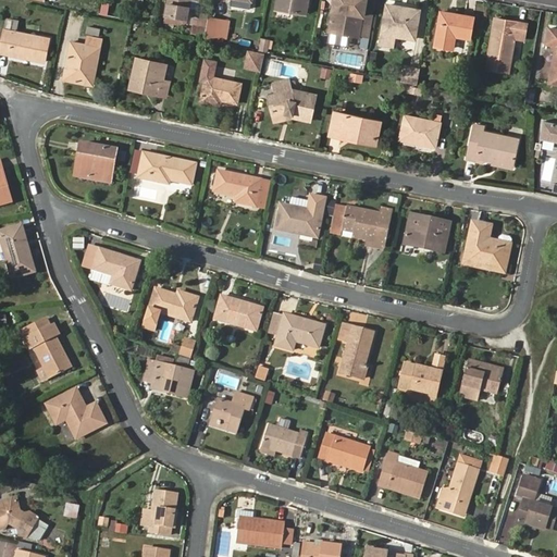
[(168,0),(165,14),(187,19),(190,0),(168,0)]
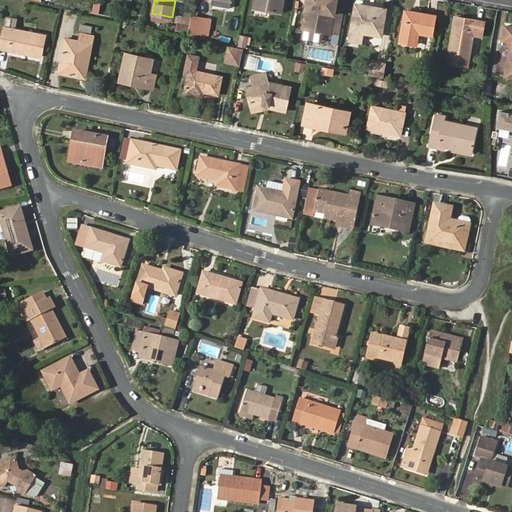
[(281,13),(283,0),(254,0),(253,7),(281,13)]
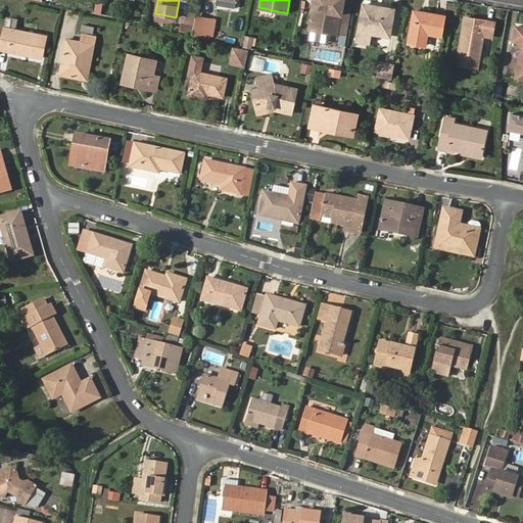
[(342,0),(314,0),(313,10),(320,11),(316,32),(329,34),(334,16),(334,14),(340,15),(342,0)]
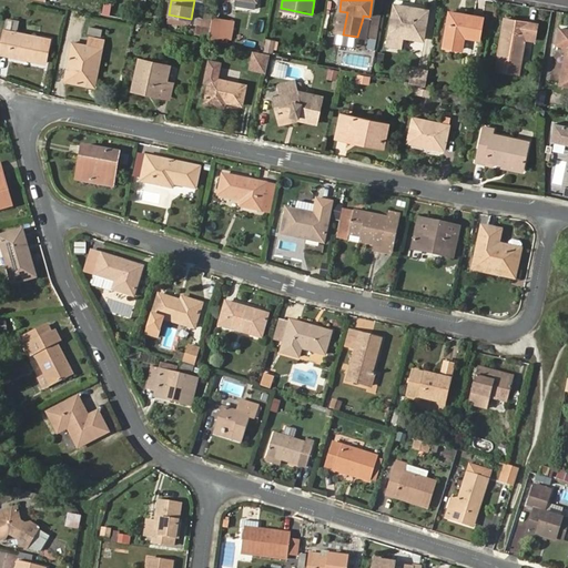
[(423,40),(428,11),(394,4),(386,44),(401,47),(402,36),(423,40)]
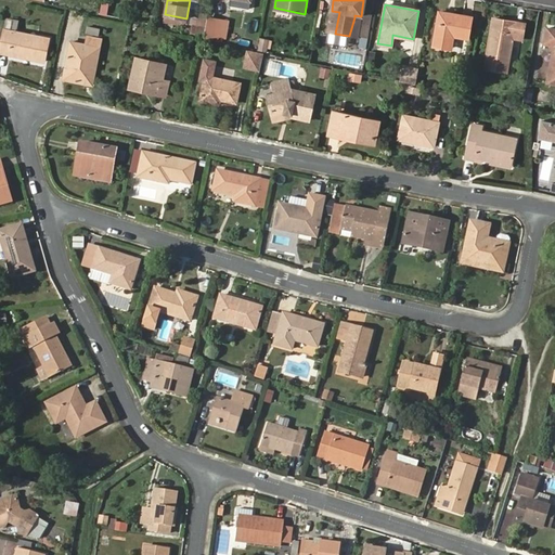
[(467,38),(470,17),(439,11),(434,46),(449,48),(451,36),(467,38)]
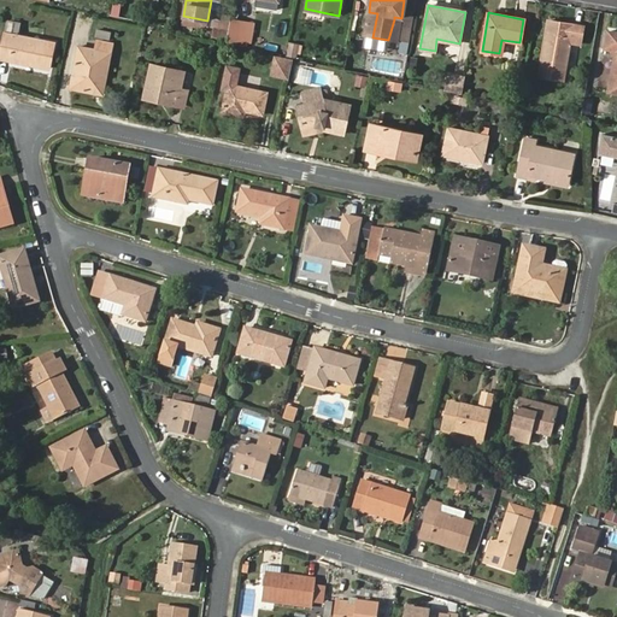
[(206,29),(207,21),(183,16),(182,24),(206,29)]
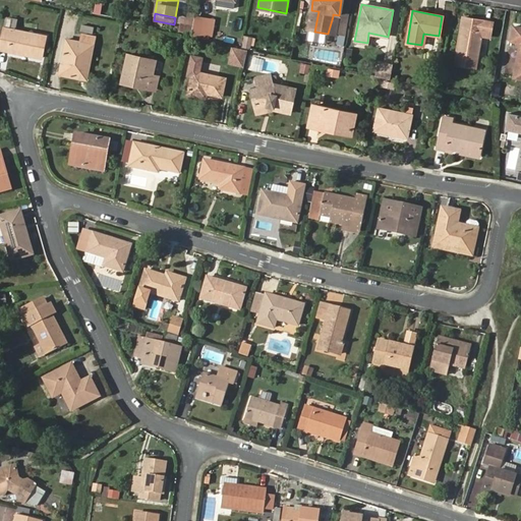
[(333,16),(328,34),(334,35),(339,15),(333,14),(333,16)]
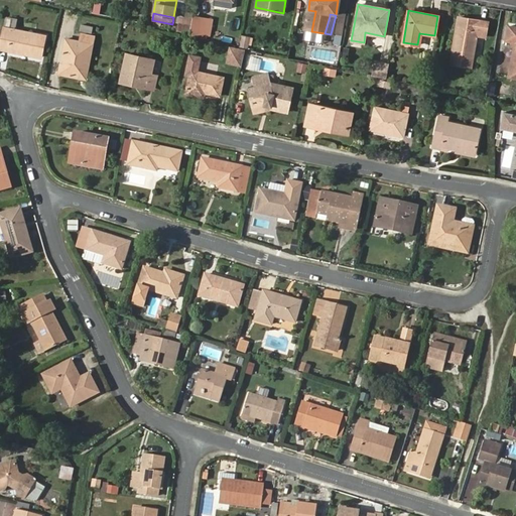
[(3,27),(0,42),(0,47),(40,57),(45,36),(15,29),(17,20),(7,18),(5,27),(3,27)]
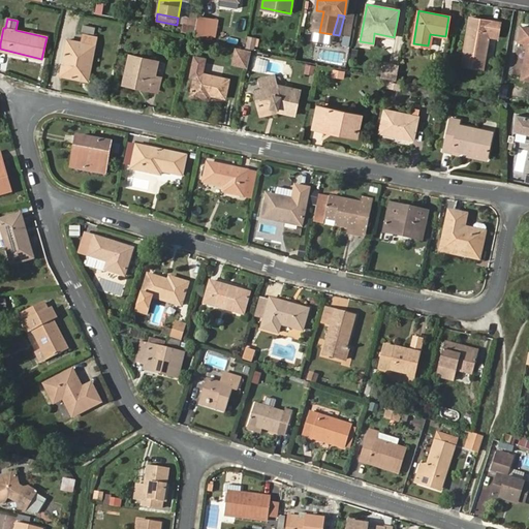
[(95,34),(97,21),(86,19),(83,31),(95,34)]
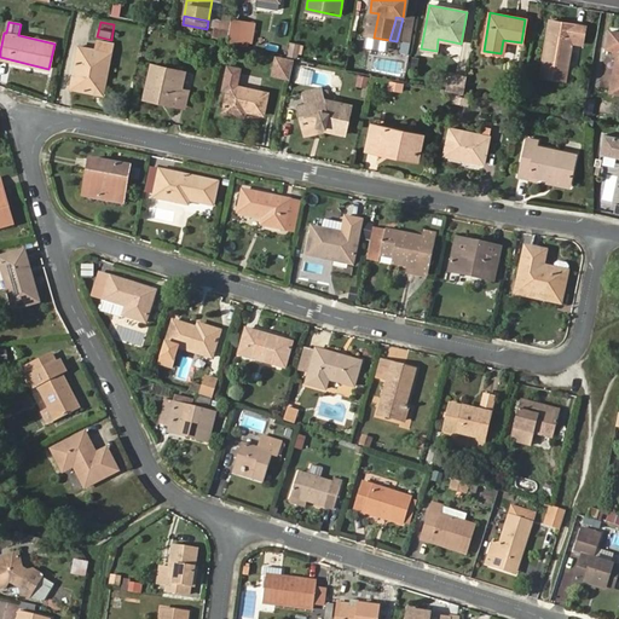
[(229,41),(239,42),(242,23),(232,22),(229,41)]
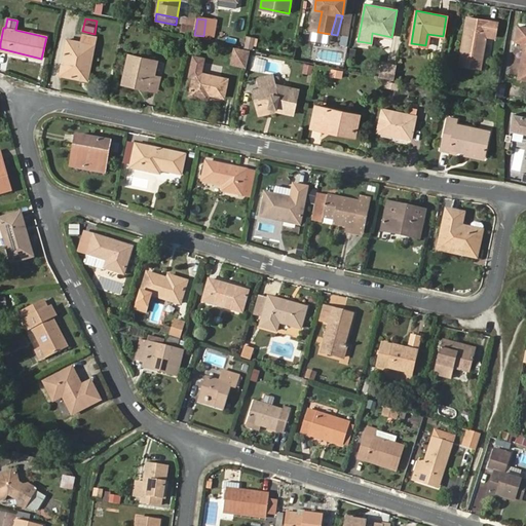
[(467,19),(460,55),(458,65),(480,69),(482,59),(486,36),(494,37),(496,24),(467,19)]
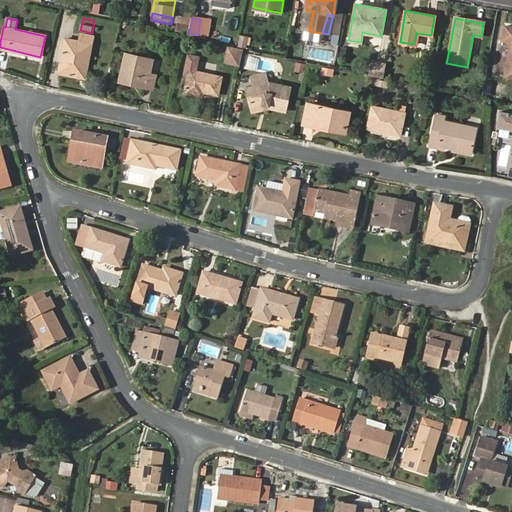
[(209,37),(212,22),(200,19),(198,35),(209,37)]
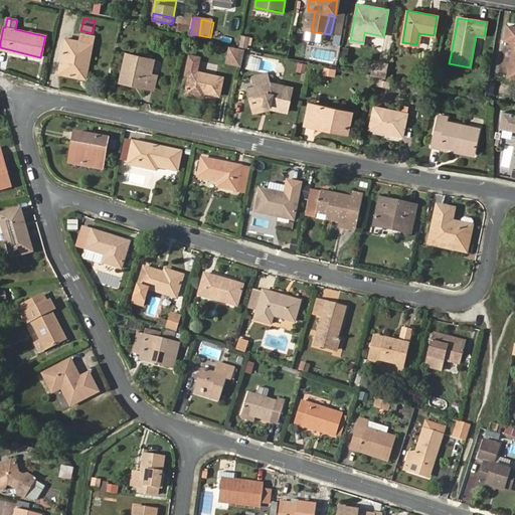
[(505,40),(514,42),(508,75),(514,76),(514,28),(507,27),(505,40)]
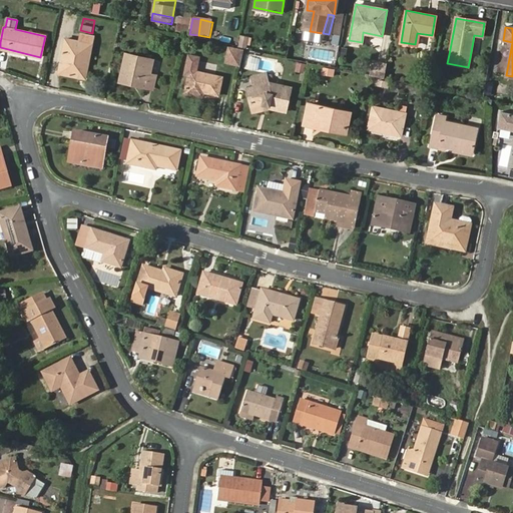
[(80,61),(88,63),(93,36),(81,33),(79,40),(66,38),(58,72),(77,76),(80,61)]
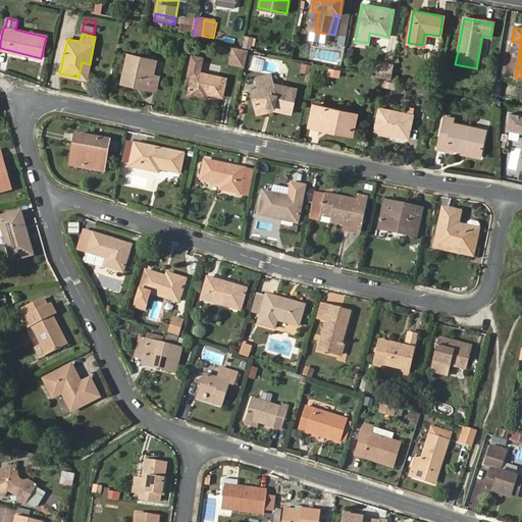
[(251,50),(254,38),(246,36),(244,48),(251,50)]
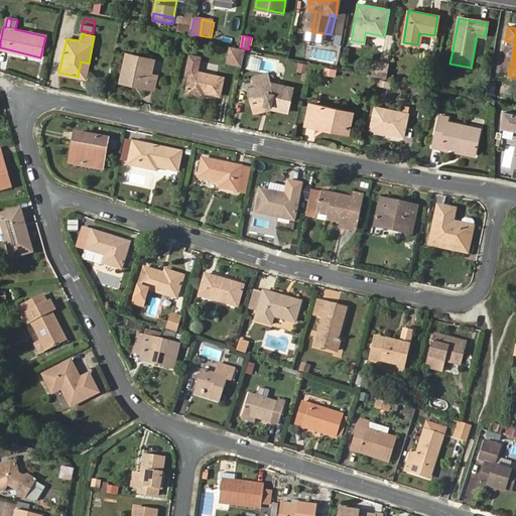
[(241,65),(244,49),(230,46),(227,60),(241,65)]
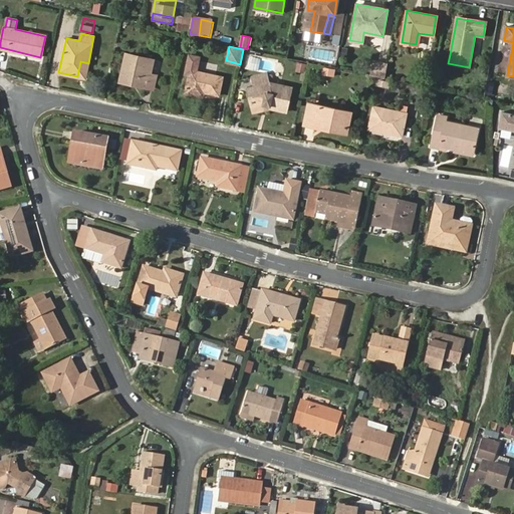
[(326,61),(326,58),(333,58),(334,50),(312,48),(311,59),(326,61)]
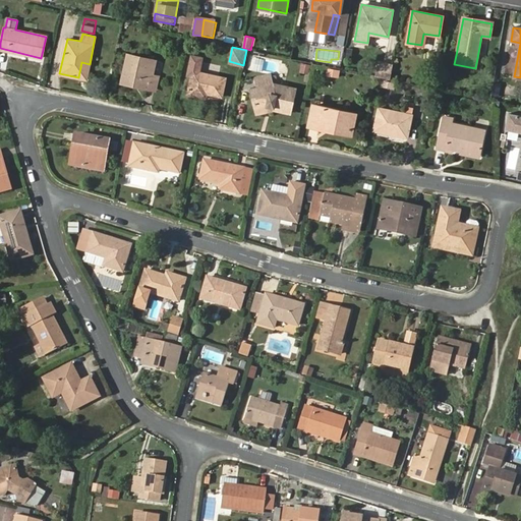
[(150,74),(153,59),(127,54),(122,78),(136,81),(135,85),(156,91),(159,76),(153,75),(150,74)]
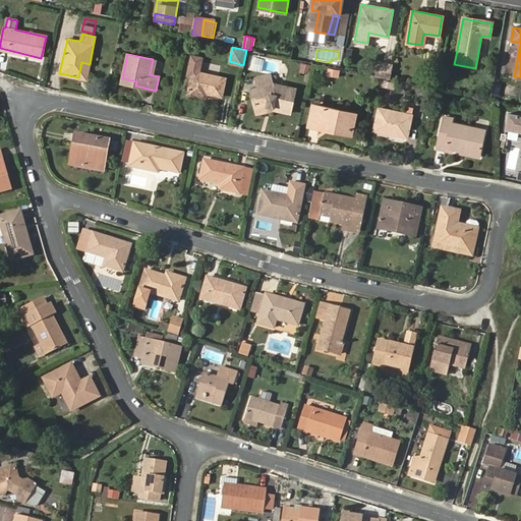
[(85,78),(90,64),(81,62),(78,77),(85,78)]
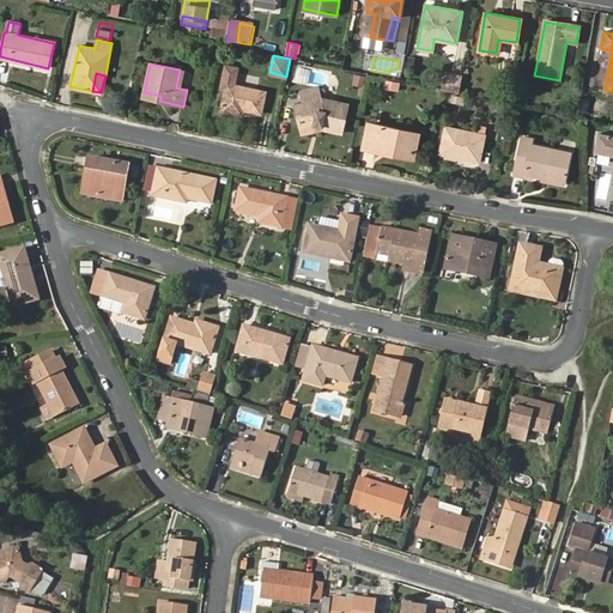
[(364,76),(356,74),(354,83),(363,85),(364,76)]
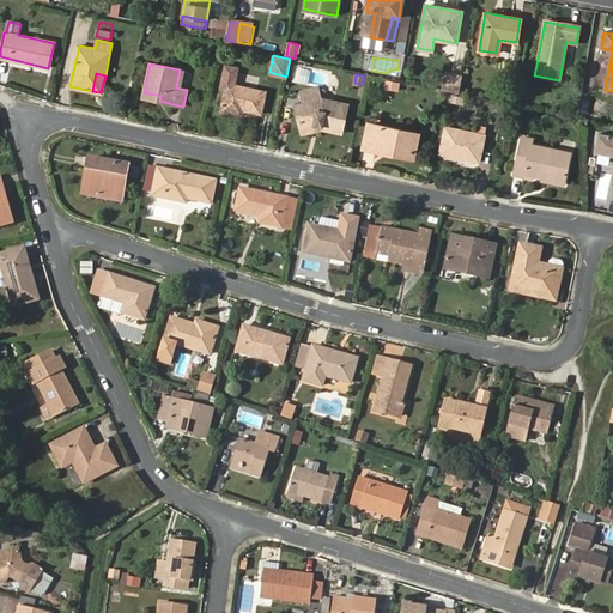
[(443,74),(441,89),(459,92),(461,78),(443,74)]
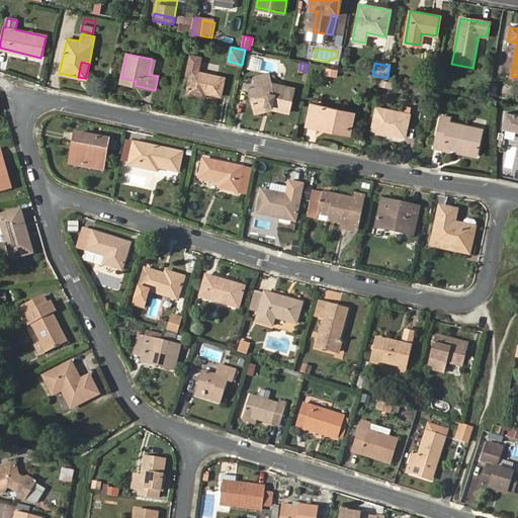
[(324,75),(337,77),(338,69),(325,67),(324,75)]
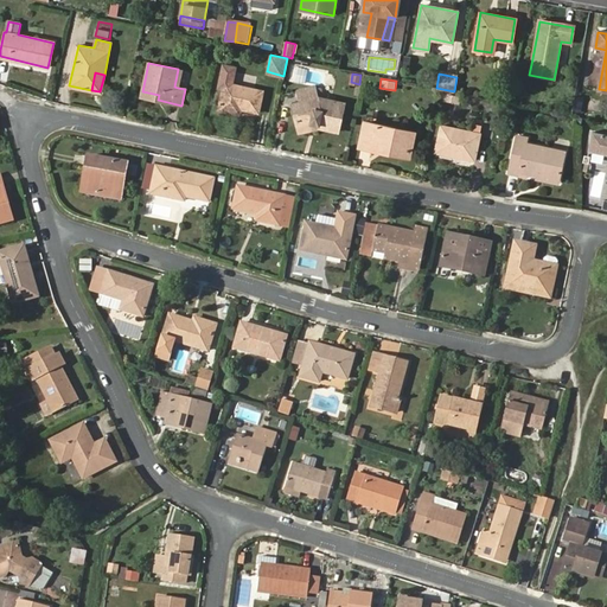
[(224,82),(218,109),(240,114),(241,108),(257,112),(263,90),(224,82)]
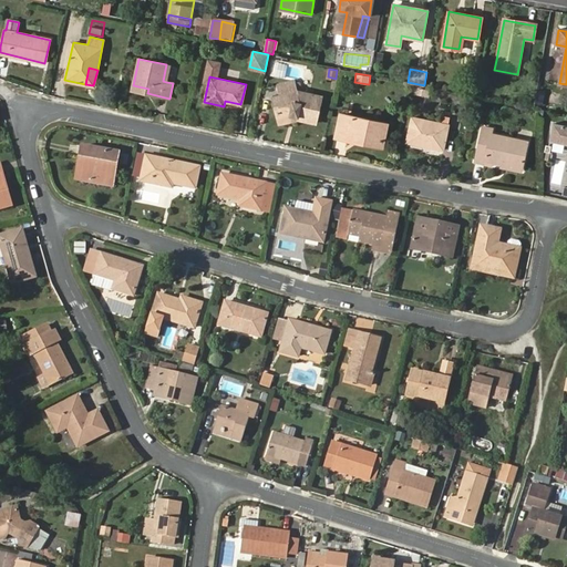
[(300,117),(300,119),(315,122),(320,98),(298,92),(296,82),(279,86),(281,96),(276,98),(280,119),(289,115),(300,117)]
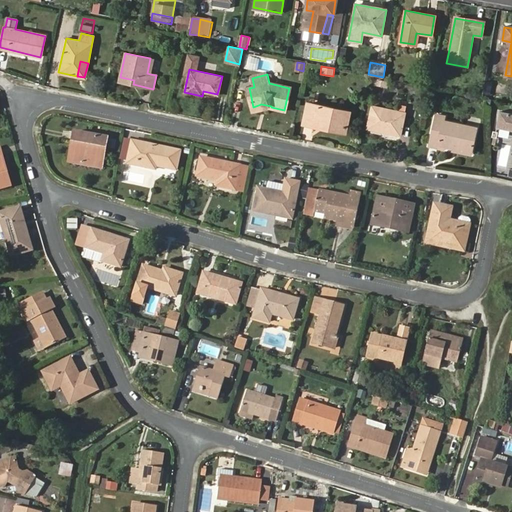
[(388,88),(389,82),(378,80),(377,86),(388,88)]
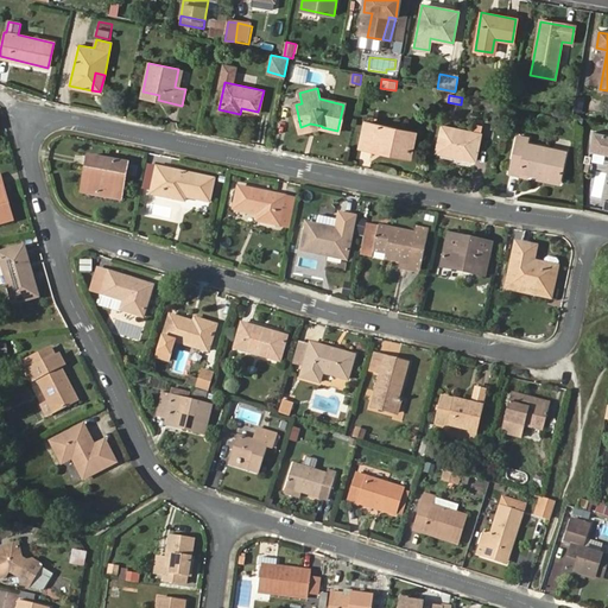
[(413,133),(367,122),(361,147),(409,158),(413,133)]
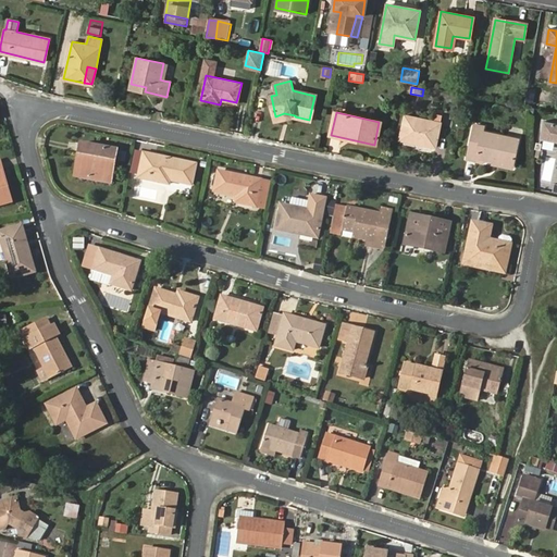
[(435,147),(441,123),(405,115),(399,139),(435,147)]
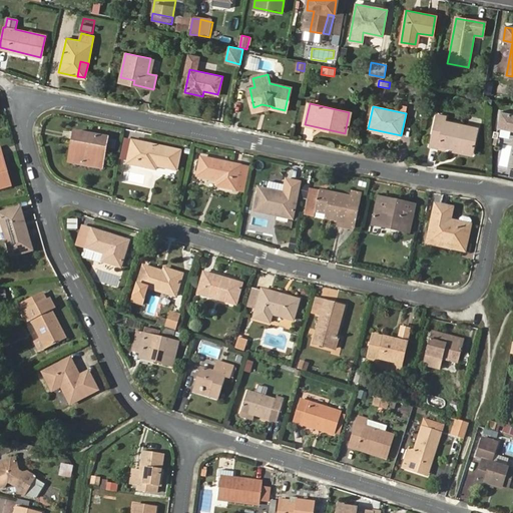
[(512,131),(512,114),(501,111),(497,128),(512,131)]
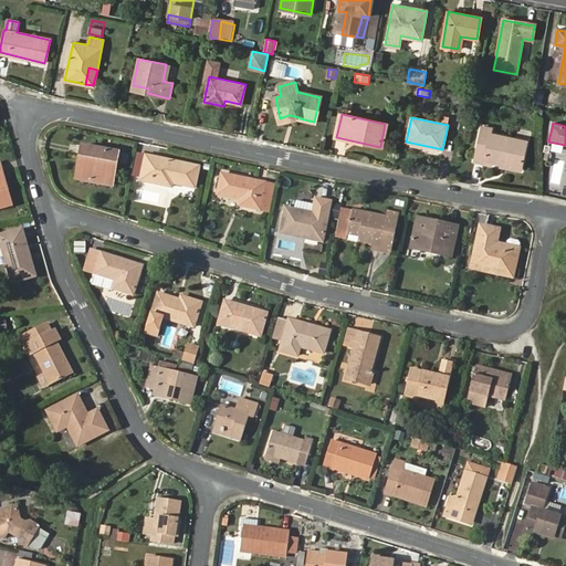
[(492,161),(500,164),(520,168),(526,142),(523,140),(491,133),(492,128),(482,126),(473,161),(482,164),(490,166),(492,161)]
